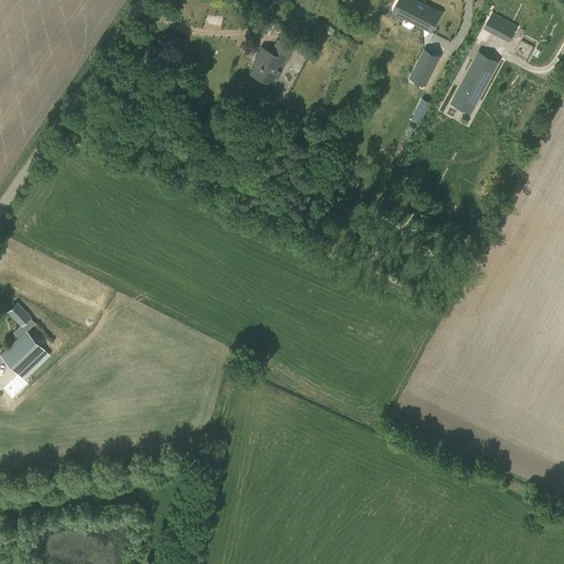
[(413,0),(405,0),(399,14),(431,31),(440,13),(425,6),(425,4),(419,1),(419,2),(413,0)]
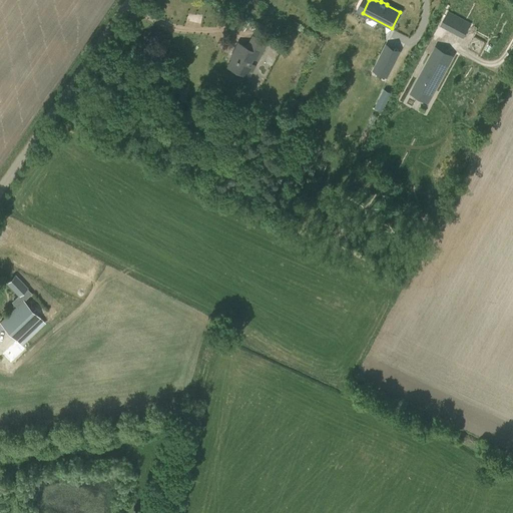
[(447,10),(440,23),(462,35),(469,22),(447,10)]
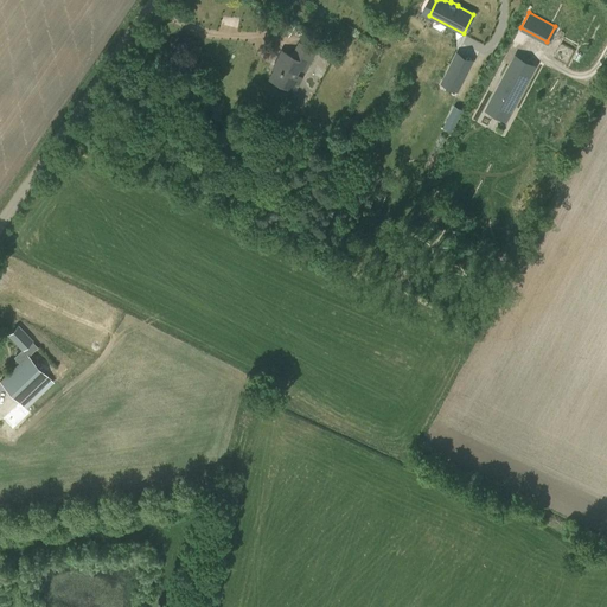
[(274,29),(288,37),(294,26),(280,19),(274,29)]
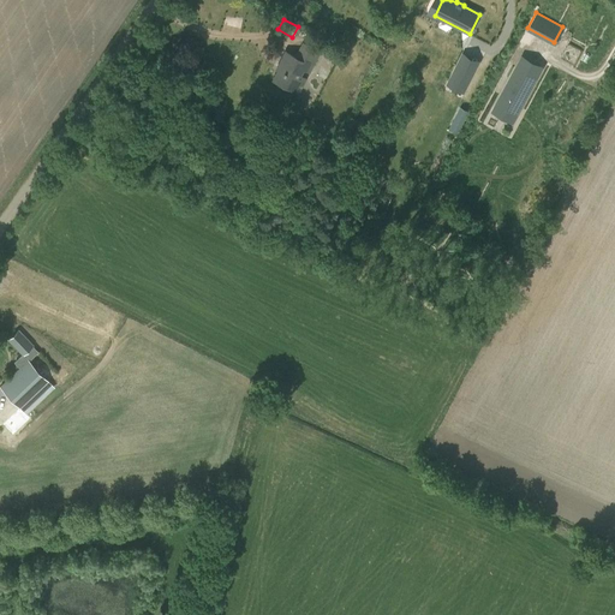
[(303,43),(296,57),(285,52),(279,63),(281,64),(273,79),(292,90),(303,69),(309,72),(320,53),(303,43)]
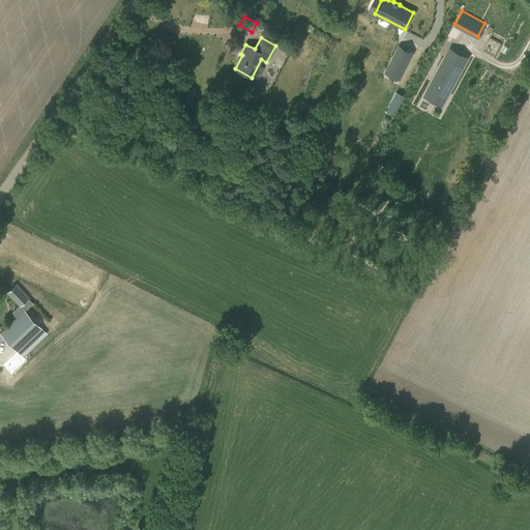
[(394,57),(388,68),(401,75),(407,63),(394,57)]
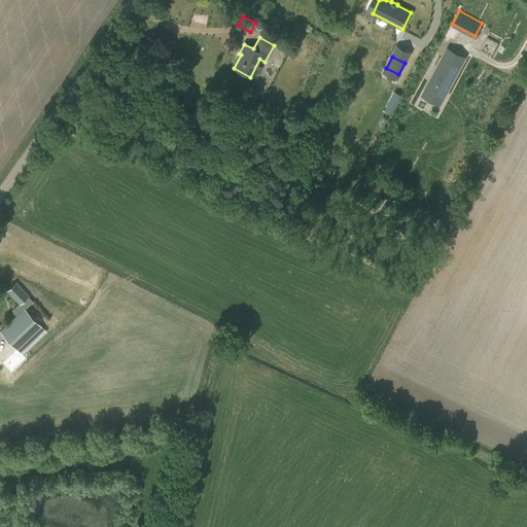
[(401,94),(394,91),(384,109),(392,113),(401,94)]
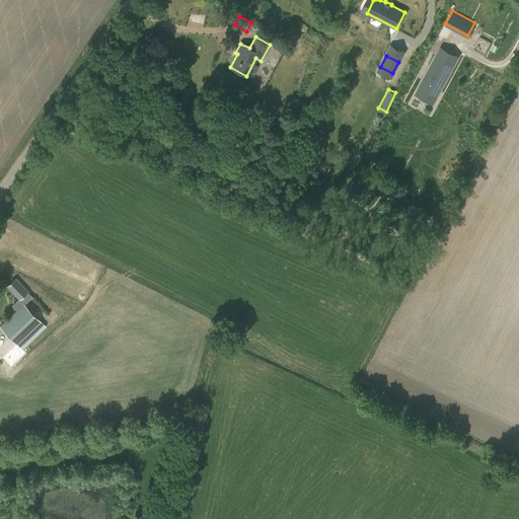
[(6,286),(19,300),(28,291),(15,278),(6,286)]
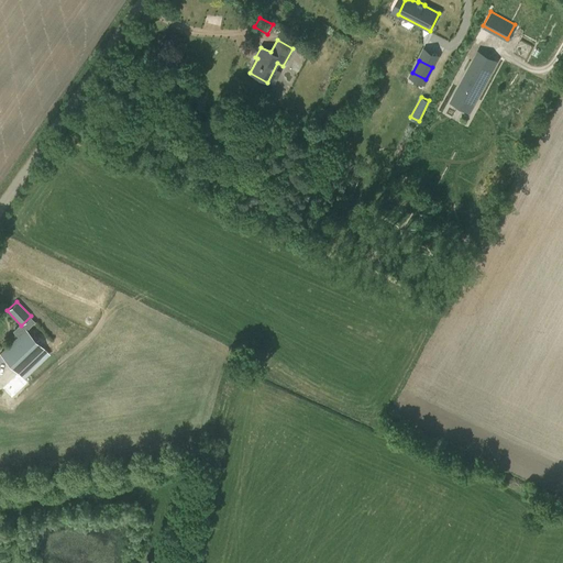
[(0,352),(0,354),(18,374),(44,350),(25,329),(0,352)]
